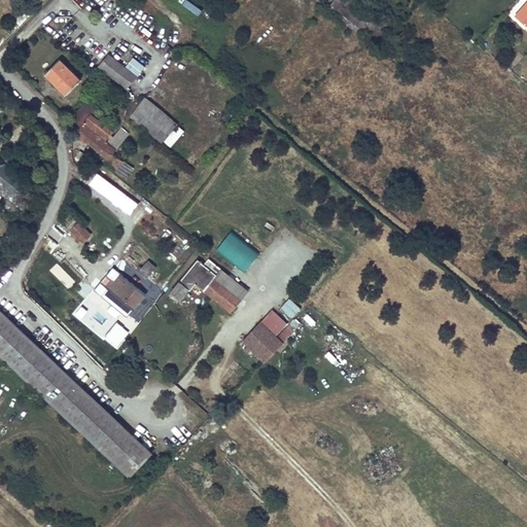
[(199,14),(202,8),(187,0),(184,0),(182,4),(199,14)]
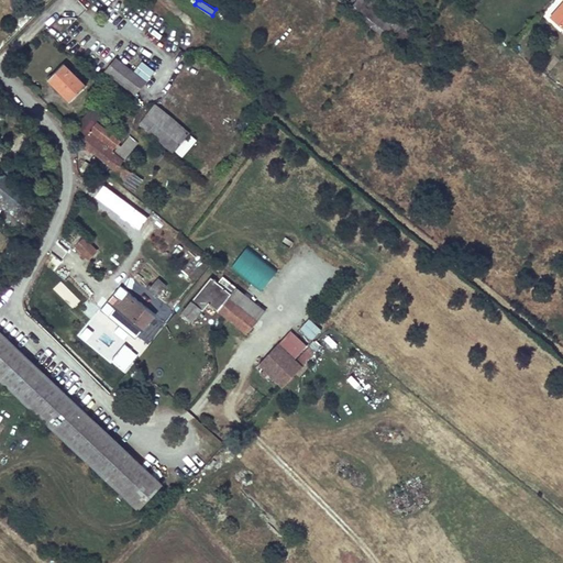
[(562,1),(549,18),(559,26),(562,20),(562,1)]
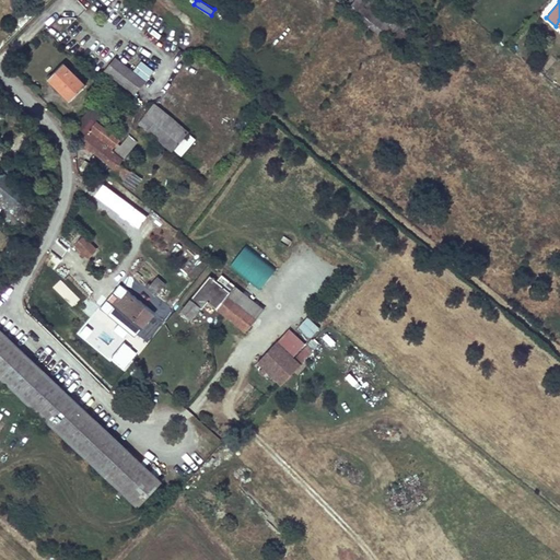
[(146,80),(115,57),(104,70),(135,94),(146,80)]
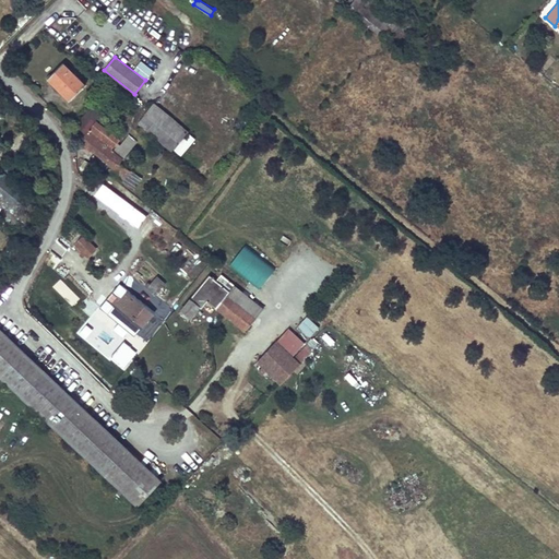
[(71,102),(85,86),(63,63),(47,78),(60,90),(71,102)]
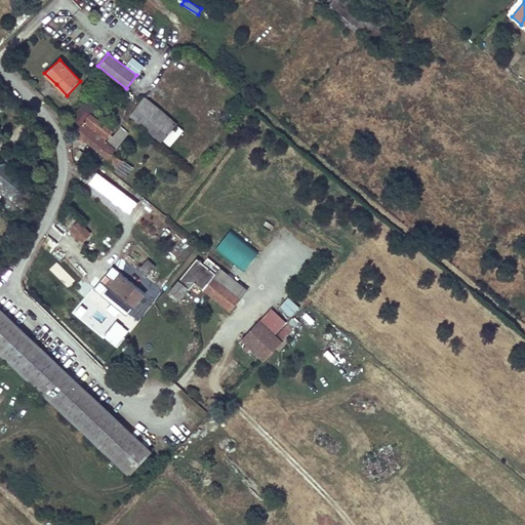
[(65,124),(76,131),(94,108),(96,106),(88,96),(65,124)]
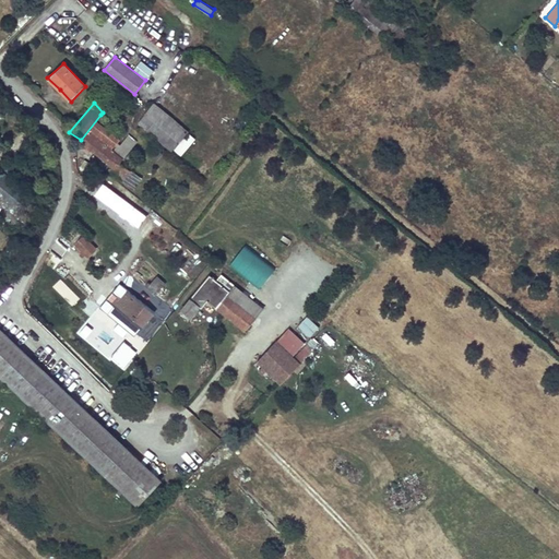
[(177,143),(188,131),(154,103),(143,116),(152,122),(177,143)]
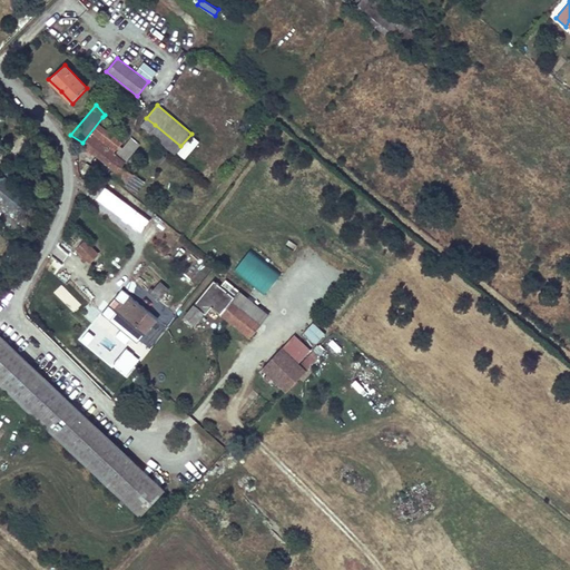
[(126,136),(102,117),(82,143),(80,145),(89,153),(91,150),(112,167),(120,159),(134,169),(140,160),(131,154),(140,145),(133,139),(124,149),(119,146),(121,143),(120,143),(126,136)]
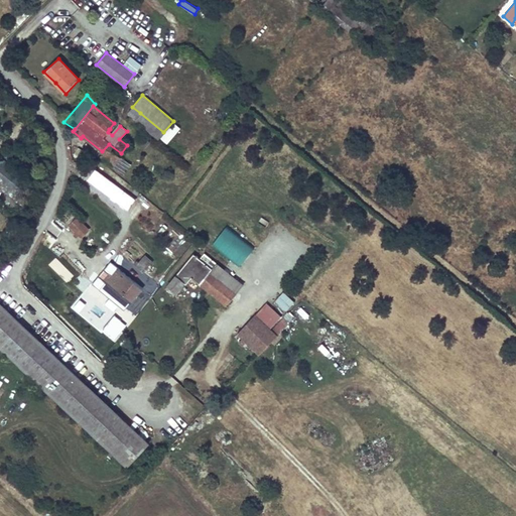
[(163,132),(140,113),(135,119),(159,139),(163,132)]
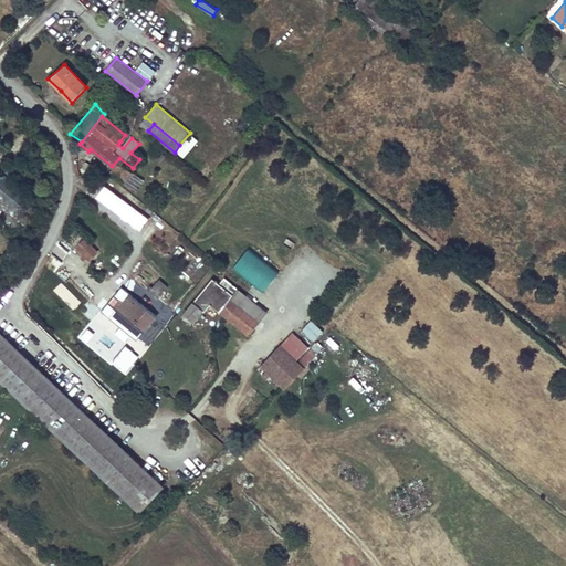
[(130,174),(119,164),(112,174),(123,182),(130,174)]
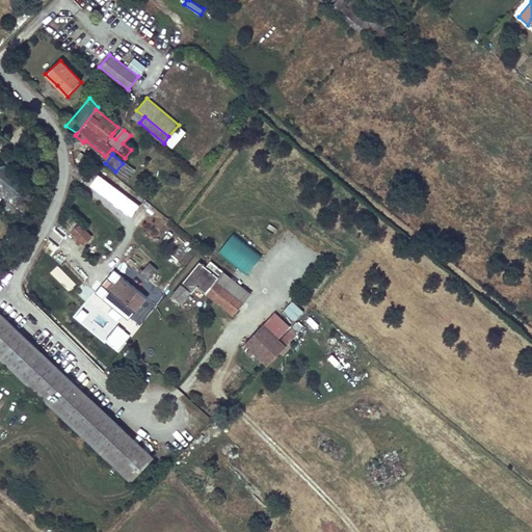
[(134,171),(123,163),(115,171),(127,181),(134,171)]
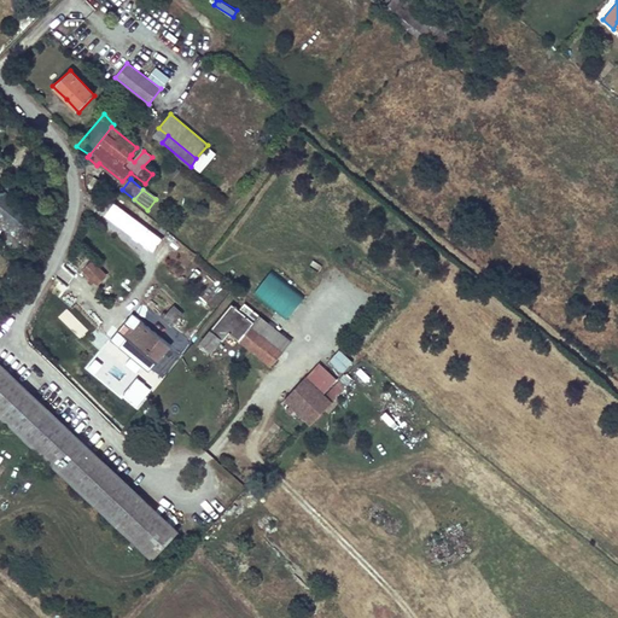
[(156,237),(115,205),(108,216),(149,248),(156,237)]
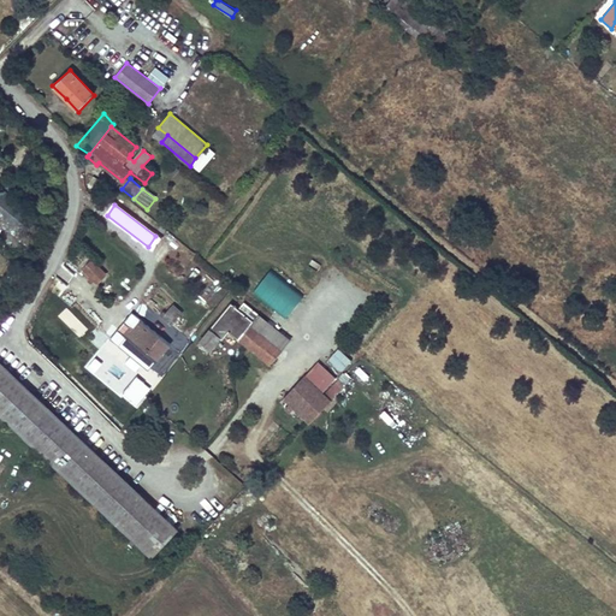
[(142,259),(149,250),(123,230),(116,237),(142,259)]
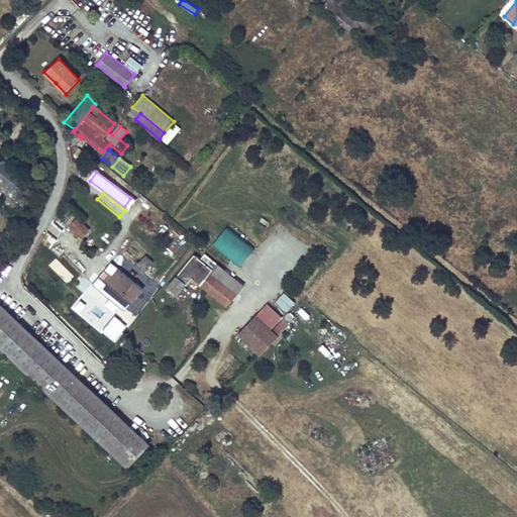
[(88,229),(77,217),(69,225),(81,237),(88,229)]
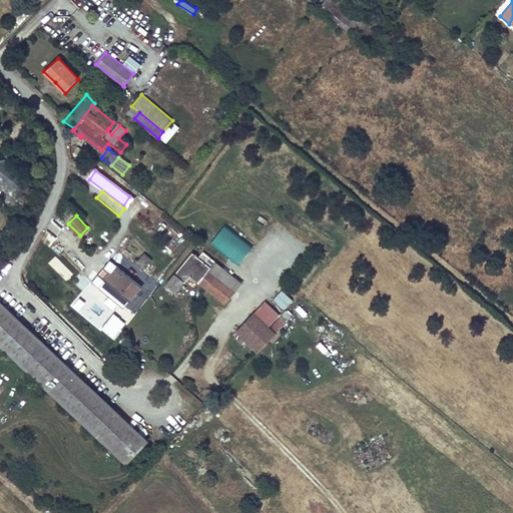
[(209,242),(236,266),(252,246),(225,224),(209,242)]
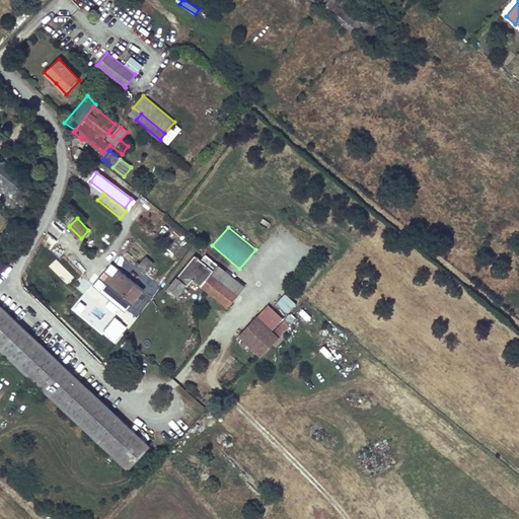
[(207,291),(224,271),(203,254),(198,261),(193,255),(165,289),(168,292),(171,290),(176,294),(190,277),(207,291)]
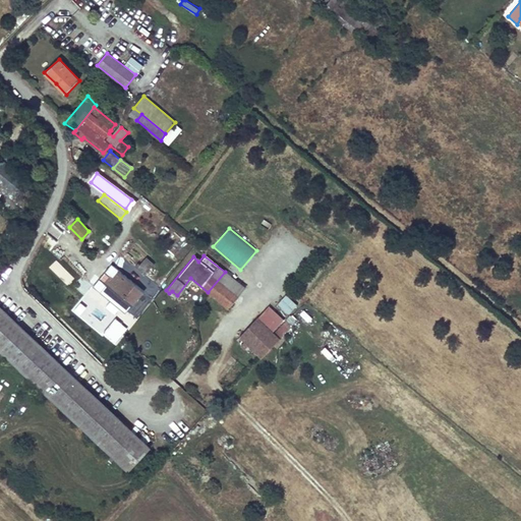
[(148,269),(153,263),(147,257),(141,264),(148,269)]
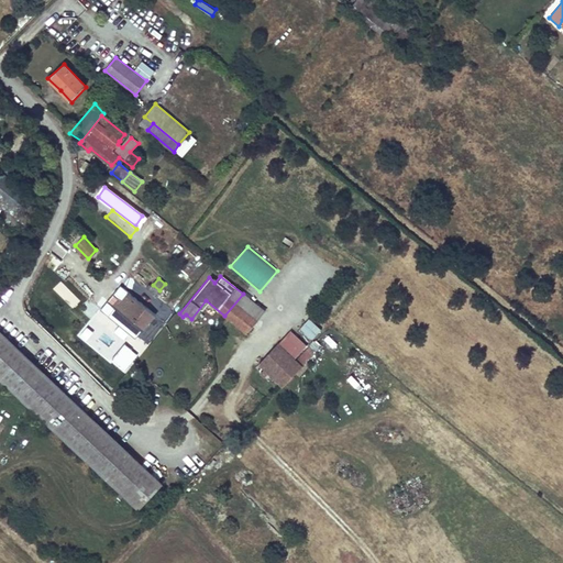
[(159,290),(153,285),(150,288),(156,294),(159,290)]
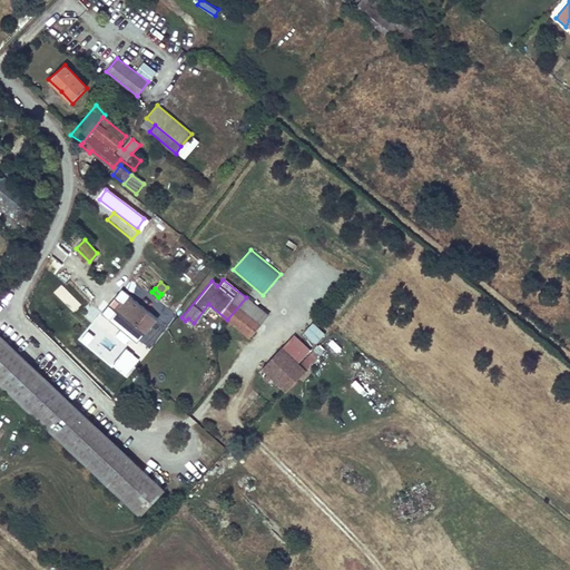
[(117,323),(138,340),(157,318),(131,296),(124,305),(120,303),(115,311),(121,317),(117,323)]
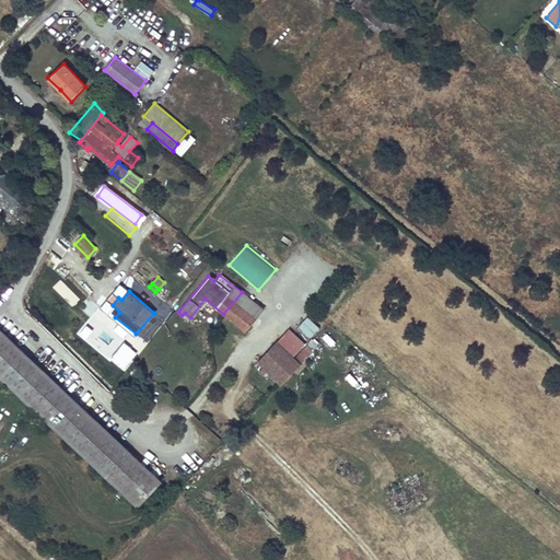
[(263,308),(242,292),(223,314),(245,331),(263,308)]
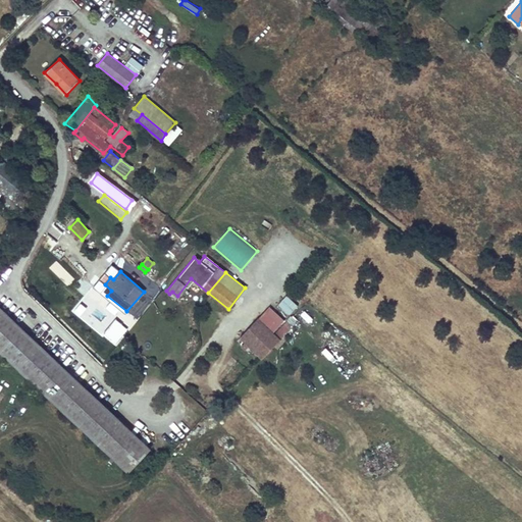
[(277,304),(290,314),(298,305),(286,294),(277,304)]
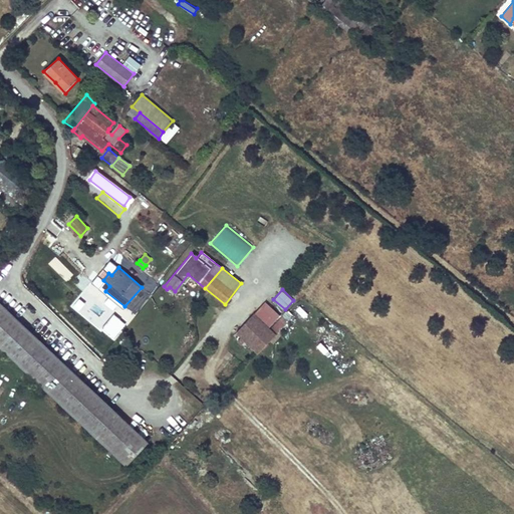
[(148,442),(0,303),(0,345),(39,382),(36,386),(40,390),(43,387),(108,448),(105,451),(109,455),(112,452),(126,465),(148,442)]
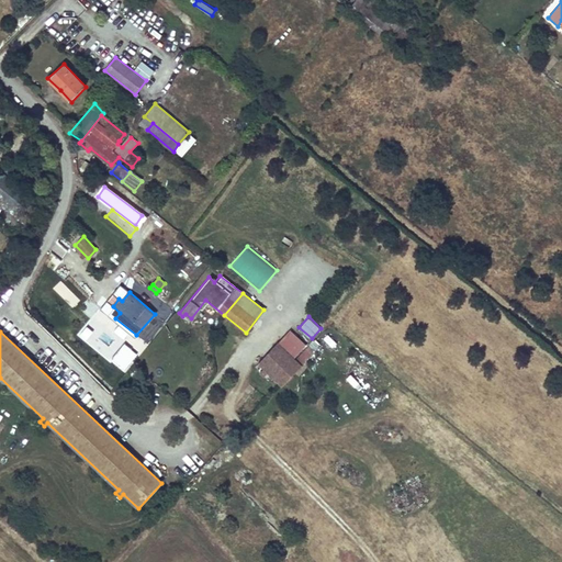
[(281,385),(301,367),(277,343),(257,362),(263,368),(259,371),(265,377),(267,372),(281,385)]
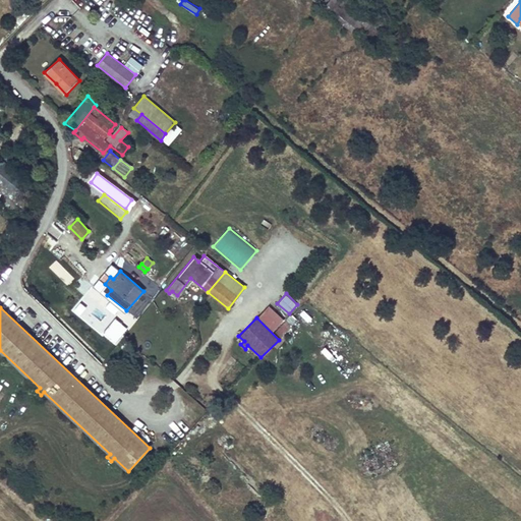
[(284,320),(275,332),(282,337),(292,326),(284,320)]
